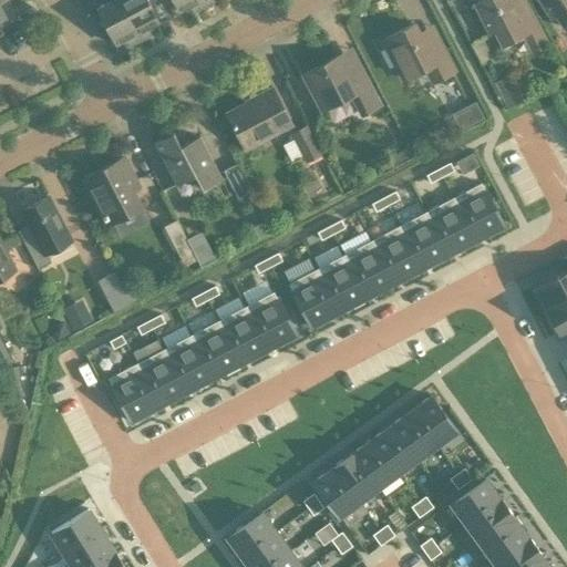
[(130,43),(137,40),(119,0),(110,0),(106,2),(104,0),(92,0),(115,44),(124,39),(129,40),(130,43)]
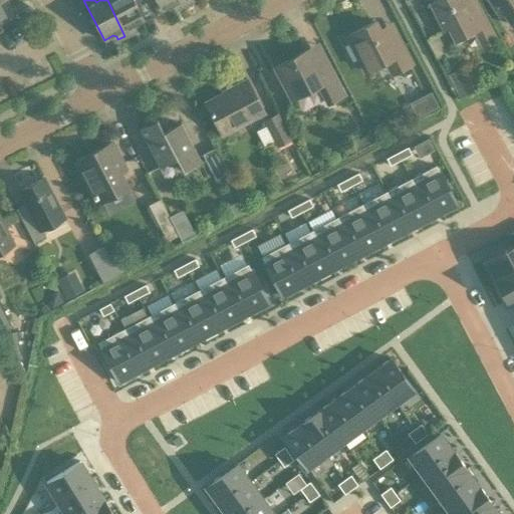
[(107,0),(124,36),(133,32),(131,29),(133,25),(143,20),(135,4),(141,0),(107,0)]
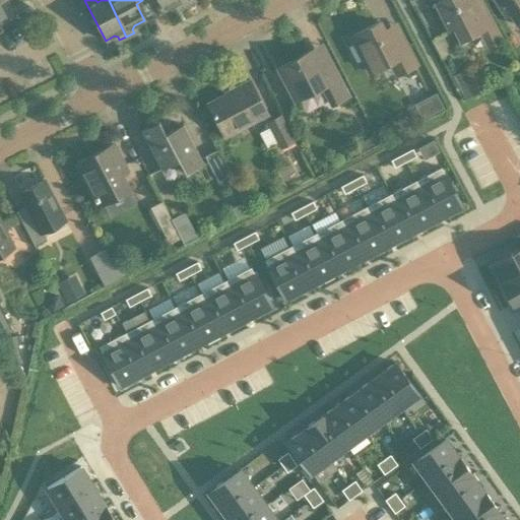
[(157,0),(164,10),(173,5),(177,6),(178,9),(185,5),(182,0),(157,0)]
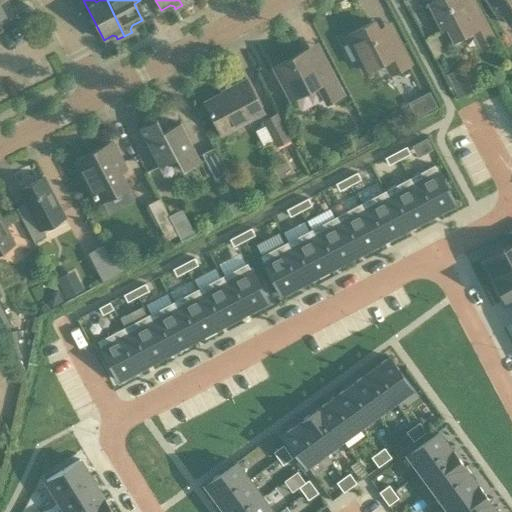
[(494,40),(476,5),(464,11),(458,0),(433,0),(427,3),(441,30),(445,28),(452,41),(471,31),(480,47),(494,40)]
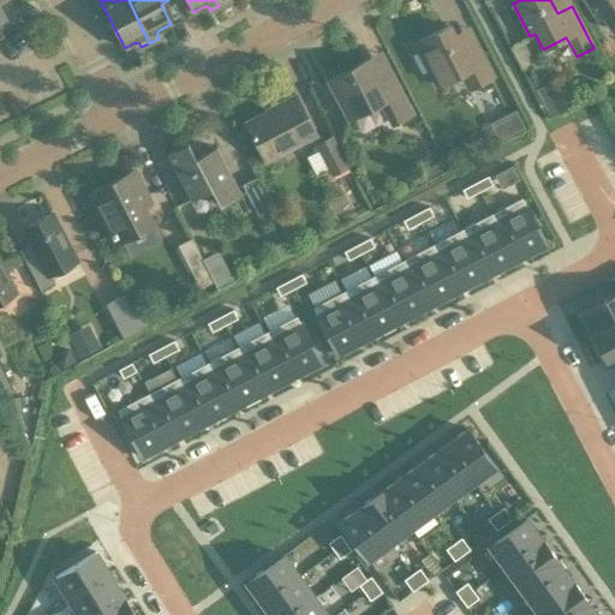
[(614,27),(614,0),(584,0),(596,18),(602,16),(610,30),(614,27)]
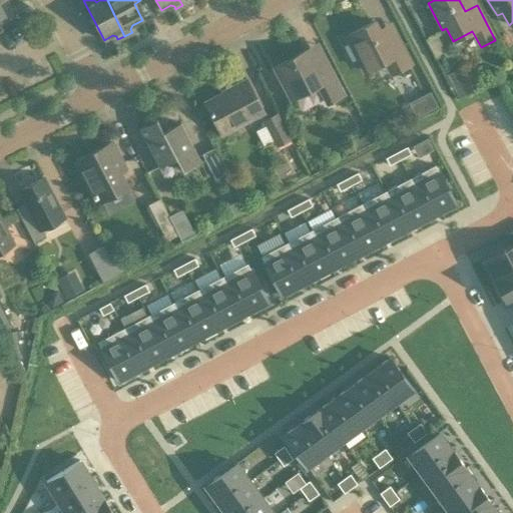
[(374,21),(339,39),(342,45),(343,45),(351,62),(357,59),(364,72),(384,62),(394,56),(400,69),(411,64),(399,41),(387,47),(374,21)]
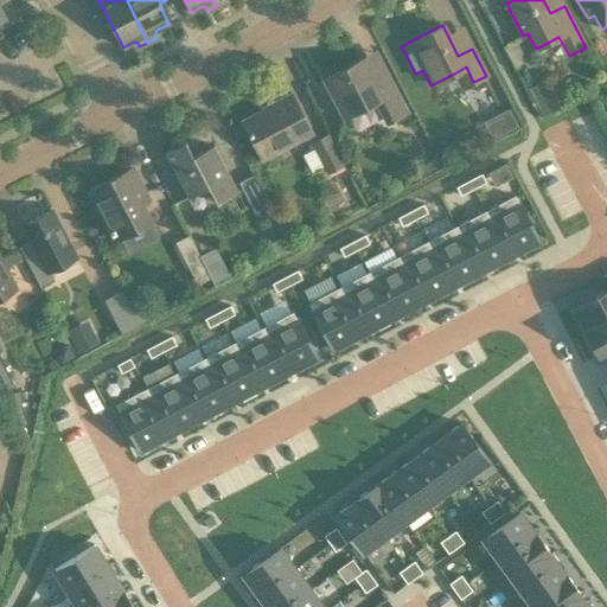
[(516,40),(505,46),(516,66),(526,61),(516,40)]
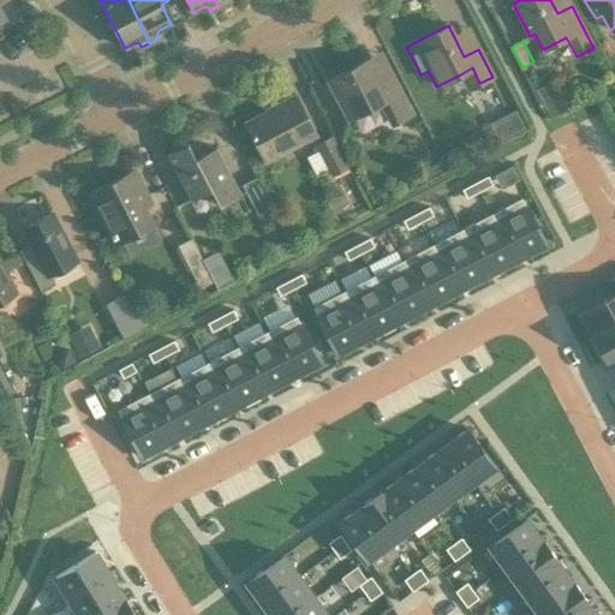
[(380,101),(390,123),(411,113),(380,53),(327,81),(346,118),(380,101)]
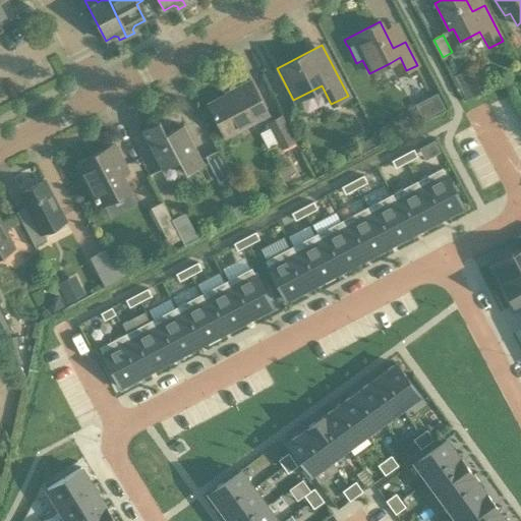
[(474,65),(454,75),(466,100),(486,89),(493,87),(485,71),(478,74),(474,65)]
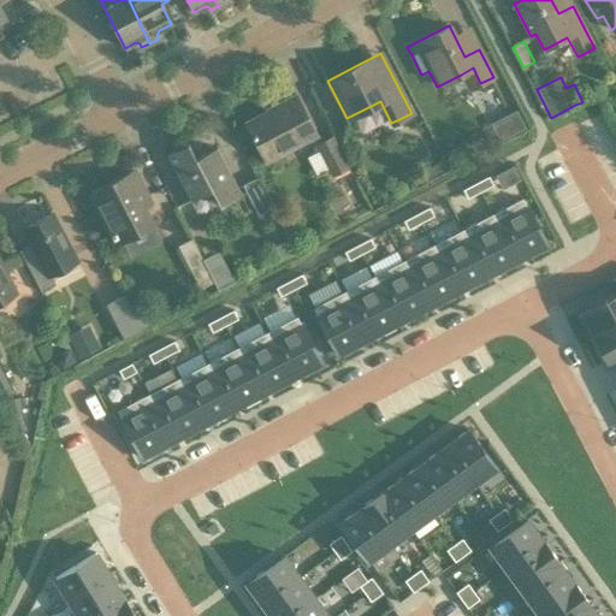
[(244,122),(266,163),(317,136),(295,94),(265,110),(266,111),(244,122)]
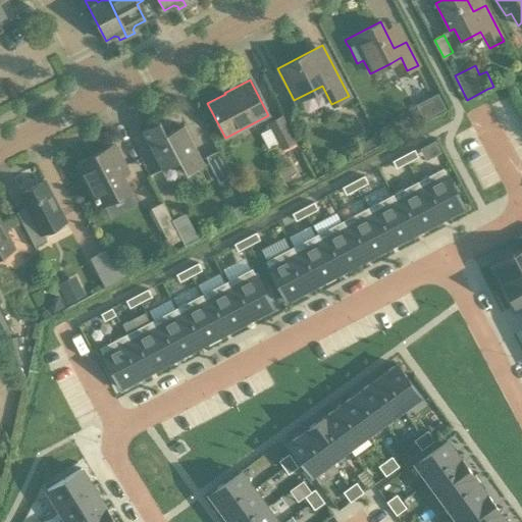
[(437,93),(416,104),(423,118),(445,107),(437,93)]
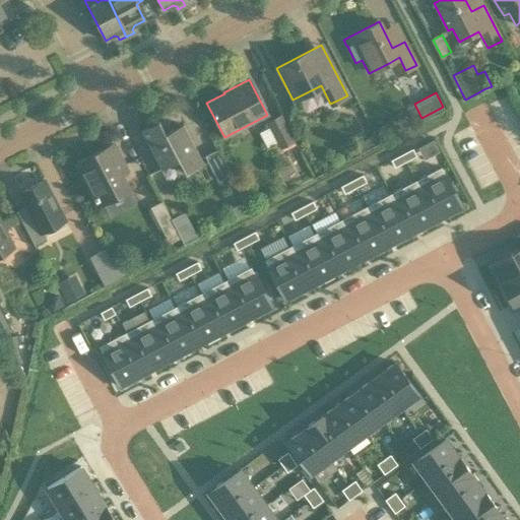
[(281,114),(266,122),(269,127),(276,141),(280,148),(295,141),(281,114)]
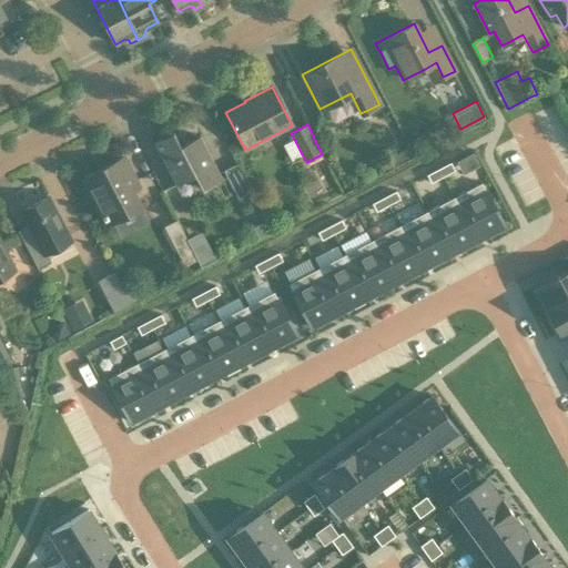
[(194,175),(202,190),(222,179),(199,135),(180,145),(172,132),(152,142),(175,185),(194,175)]
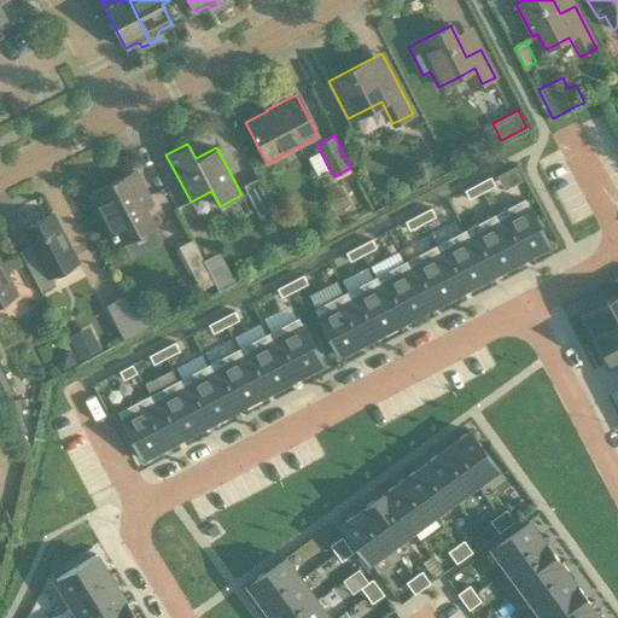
[(444,161),(421,173),(426,181),(449,170),(444,161)]
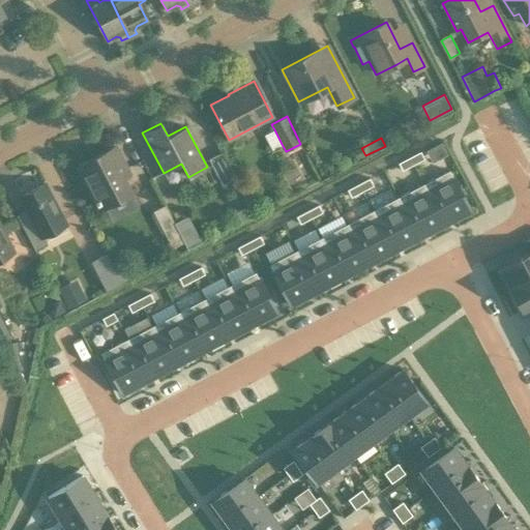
[(131,193),(124,177),(129,174),(116,146),(77,167),(98,210),(131,193)]
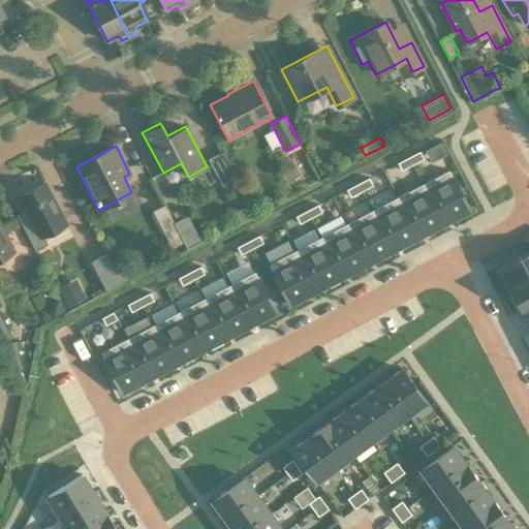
[(419,150),(408,156),(412,163),(424,158),(419,150)]
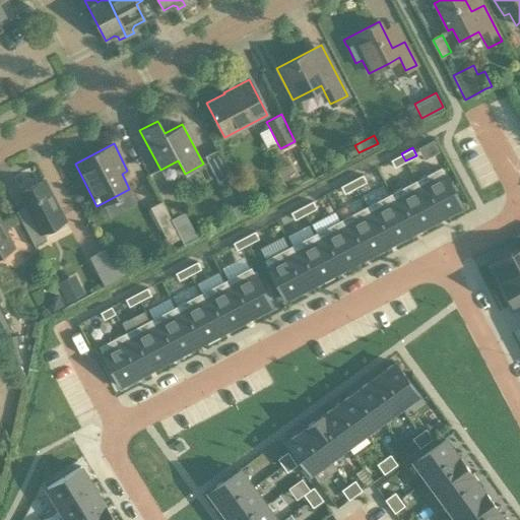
[(216,149),(205,156),(218,180),(230,175),(216,149)]
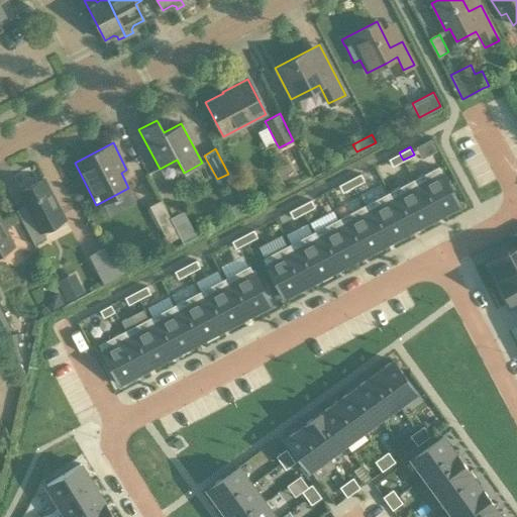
[(399,152),(388,159),(392,166),(403,160),(399,152)]
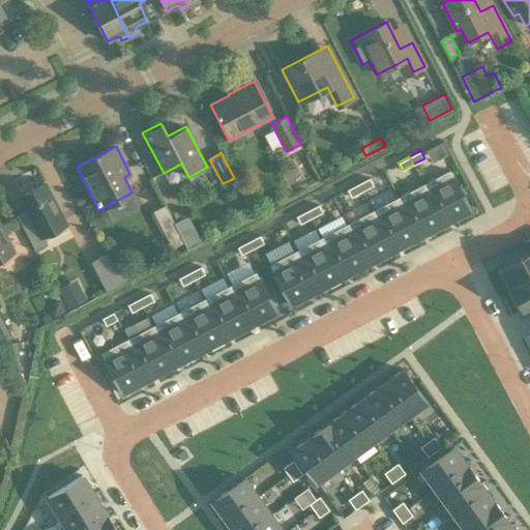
[(449,170),(422,183),(444,225),(470,210),(449,170)]
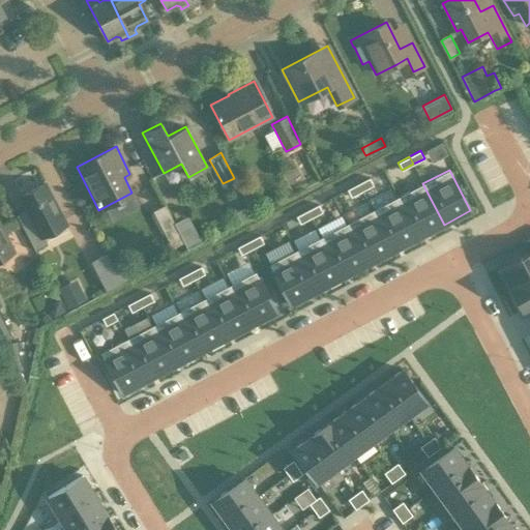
[(369,177),(358,183),(361,190),(373,185),(369,177)]
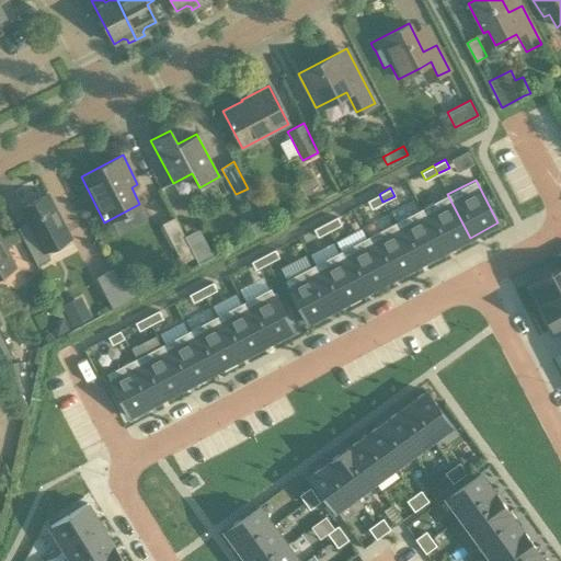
[(34,233),(23,239),(37,266),(49,260),(45,251),(69,238),(46,194),(21,207),(34,233)]
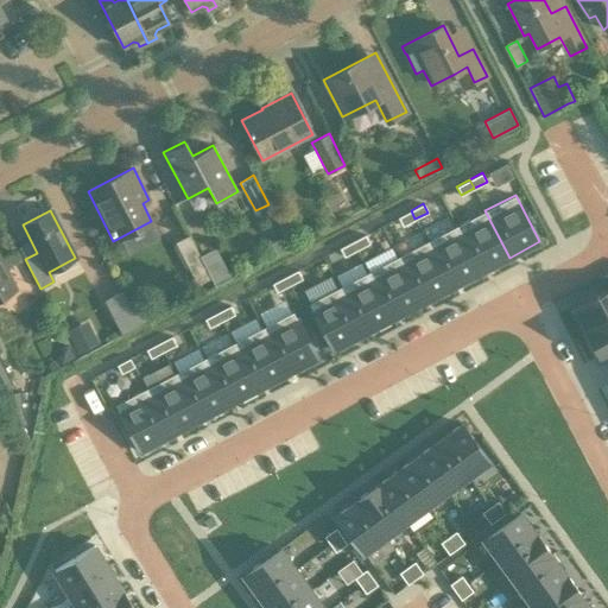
[(411,210),(398,217),(403,226),(415,219),(411,210)]
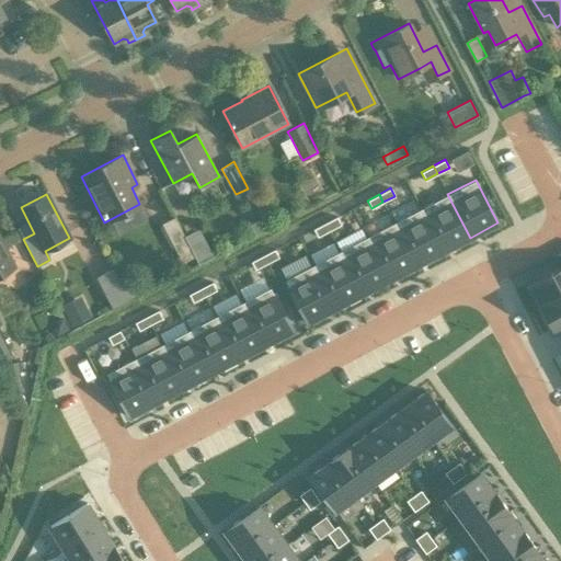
[(447,194),(421,208),(443,251),(470,238),(447,194)]
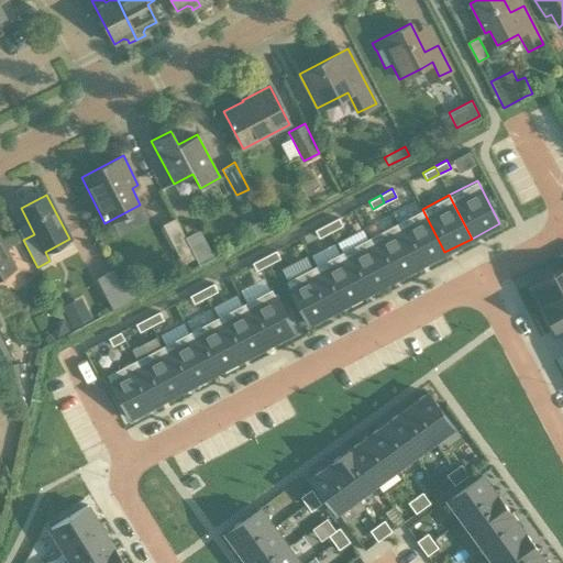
[(422,209),(395,223),(418,266),(444,252),(422,209)]
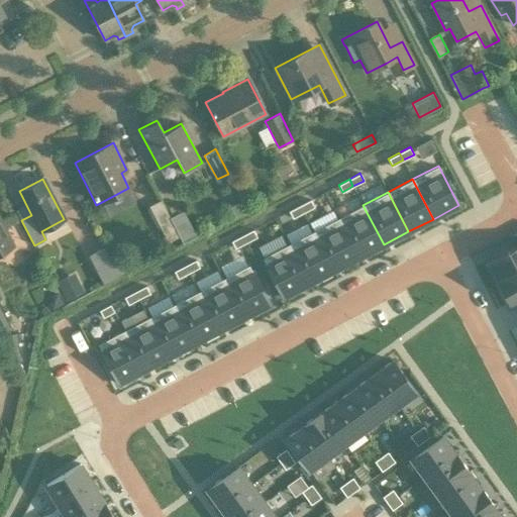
[(310,199),(300,205),(303,212),(314,207),(310,199)]
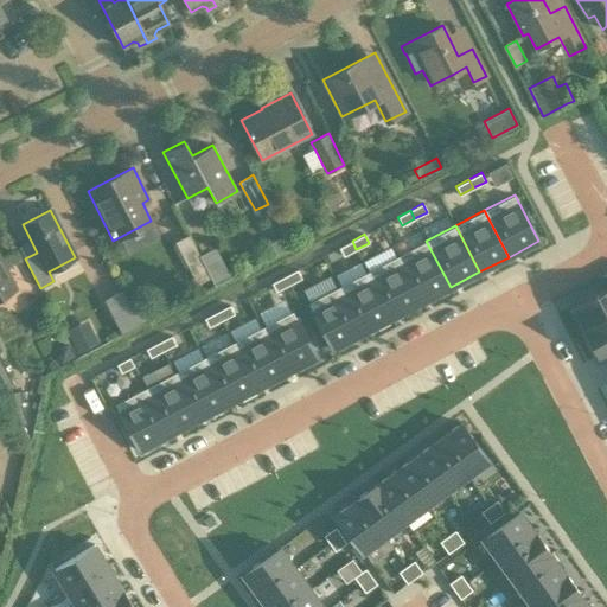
[(187,235),(176,242),(198,285),(187,291),(191,298),(215,286),(187,235)]
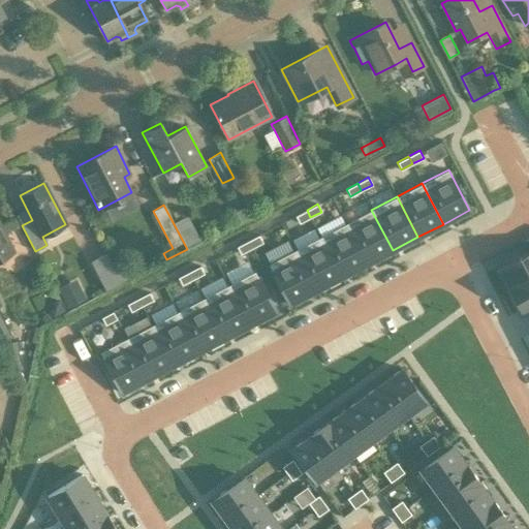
[(253,214),(248,205),(236,211),(240,220),(253,214)]
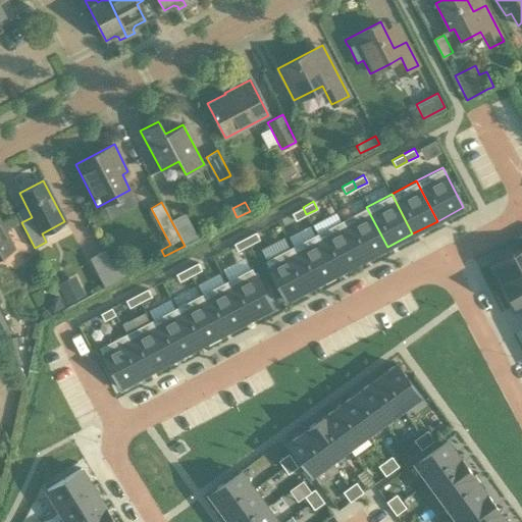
[(303,207),(292,213),(296,220),(306,214),(303,207)]
